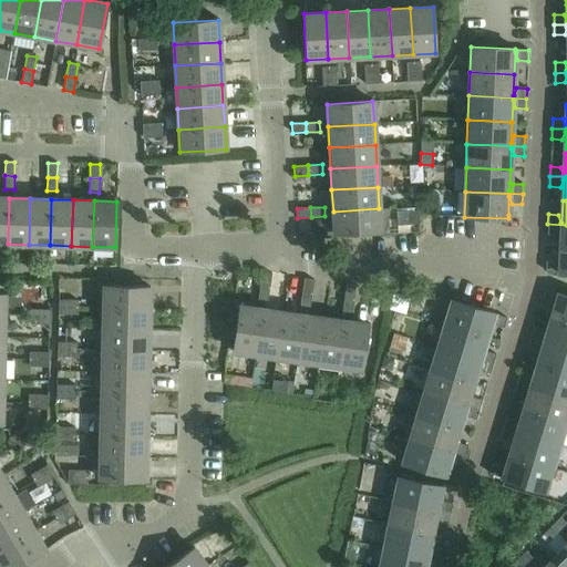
[(379,208),(333,212),(334,234),(380,232),(379,208)]
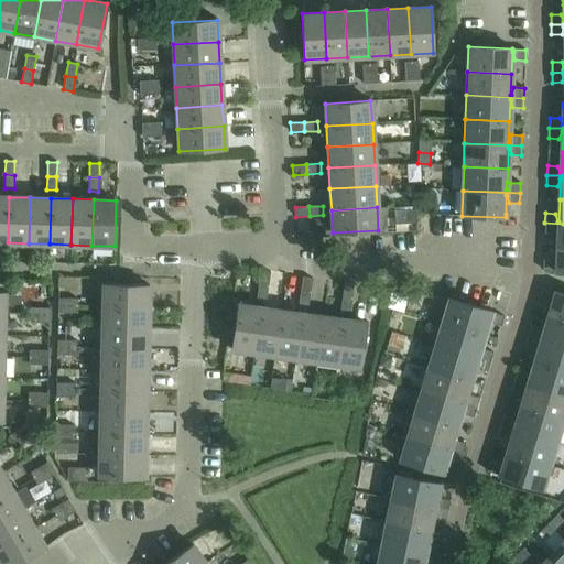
[(563,224),(544,223),(544,234),(555,234),(557,226),(559,226),(557,247),(563,247),(563,224)]
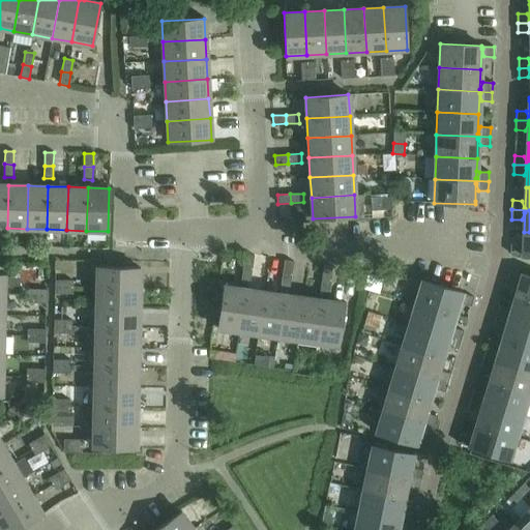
[(529,232),(524,232),(523,253),(522,253),(521,245),(510,244),(510,255),(523,255),(523,256),(529,256),(529,232)]
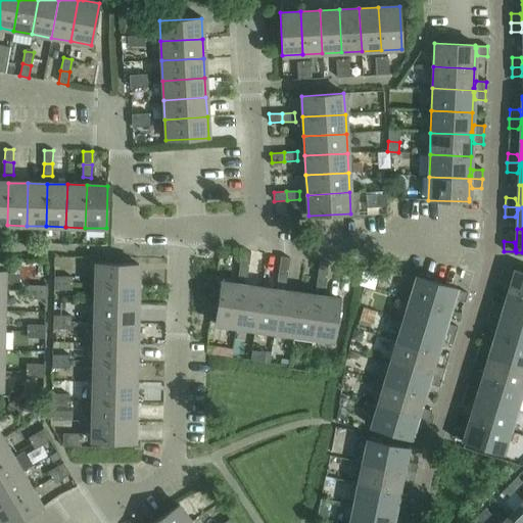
[(241,251),(240,265),(248,266),(250,252),(241,251)]
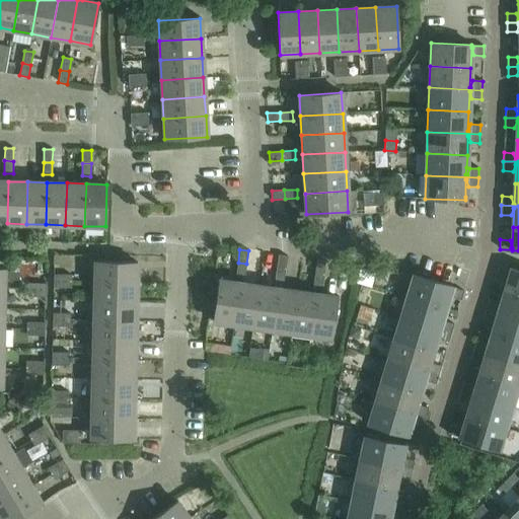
[(278,255),(276,268),(285,269),(287,256),(278,255)]
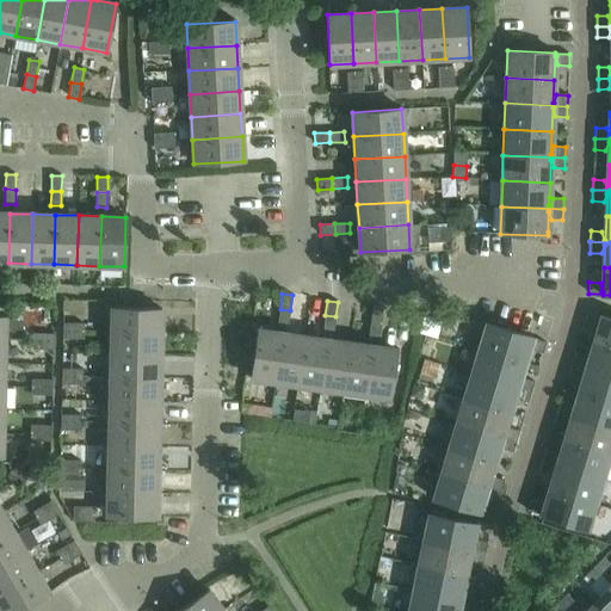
[(112,307),(111,332),(161,333),(161,308),(112,307)]
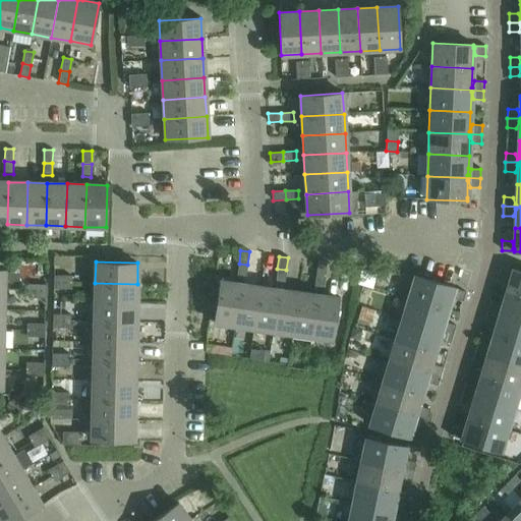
[(317,262),(315,274),(325,276),(327,263),(317,262)]
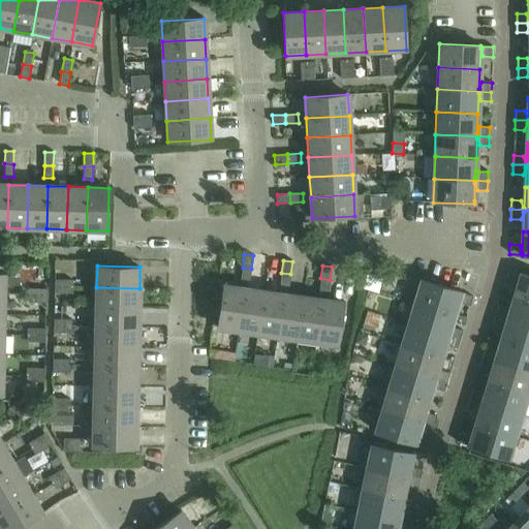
[(251,269),(243,268),(241,280),(250,281),(251,269)]
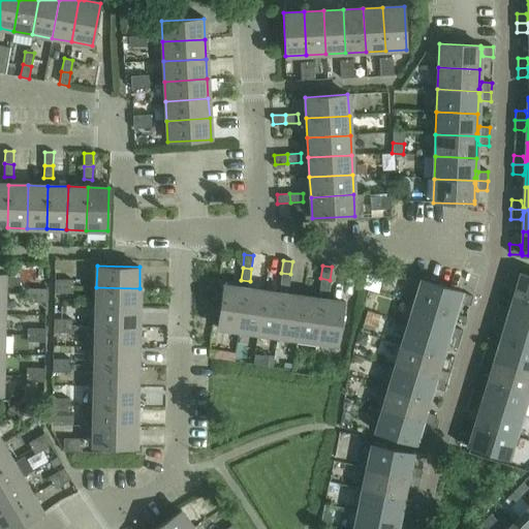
[(520,277),(514,297),(528,301),(528,276),(521,274),(520,275),(508,271),(505,280),(515,283),(519,277),(520,277)]
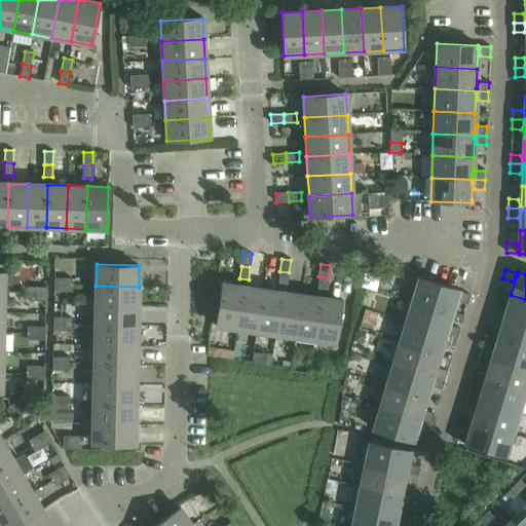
[(289,272),(279,271),(278,284),(287,286),(289,272)]
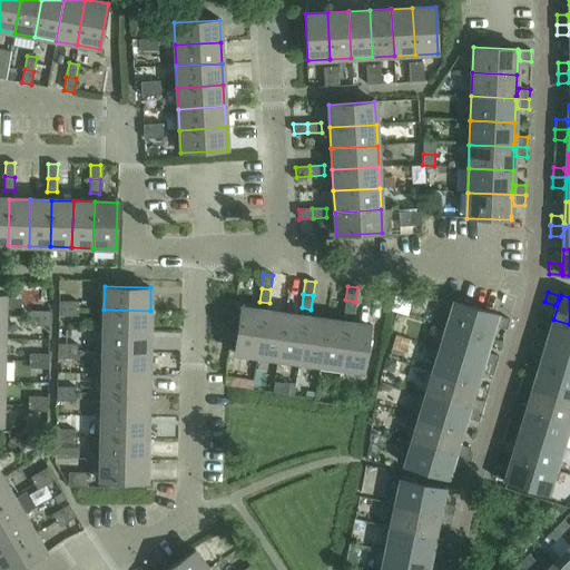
[(355,302),(345,300),(344,314),(353,315),(355,302)]
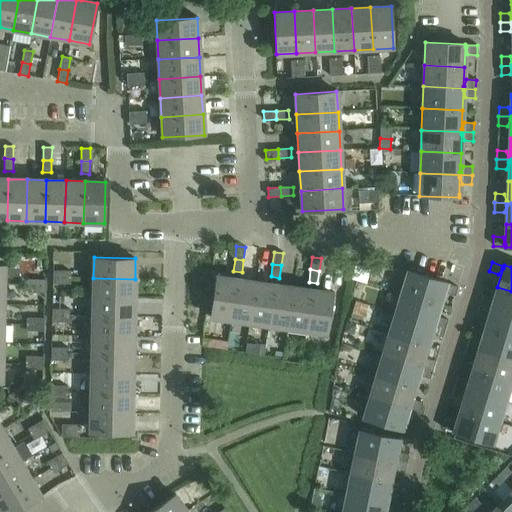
[(407,271),(401,293),(439,304),(445,286),(446,286),(445,293),(454,296),(457,287),(446,284),(446,283),(407,271)]
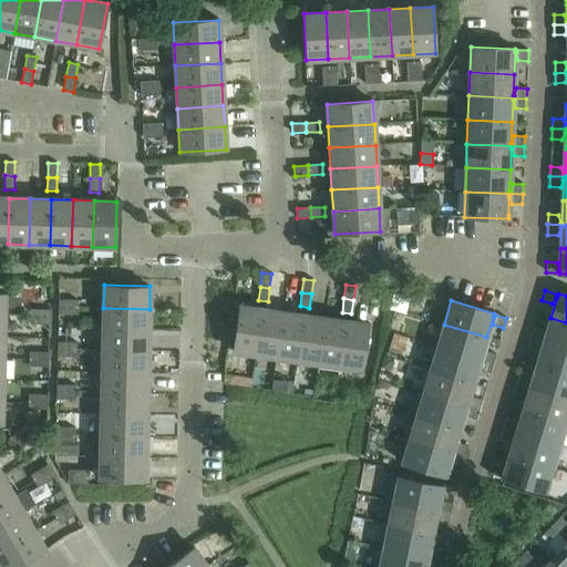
[(233,351),(255,354),(261,309),(239,306),(233,351)]
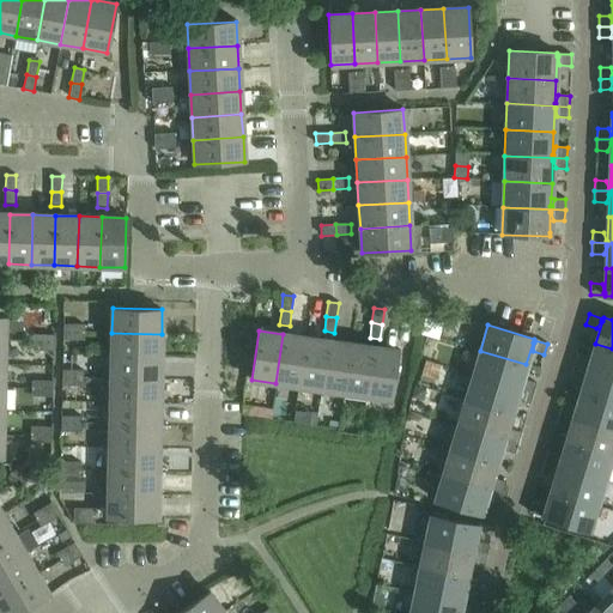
[(111,333),(111,356),(161,357),(162,334),(111,333)]
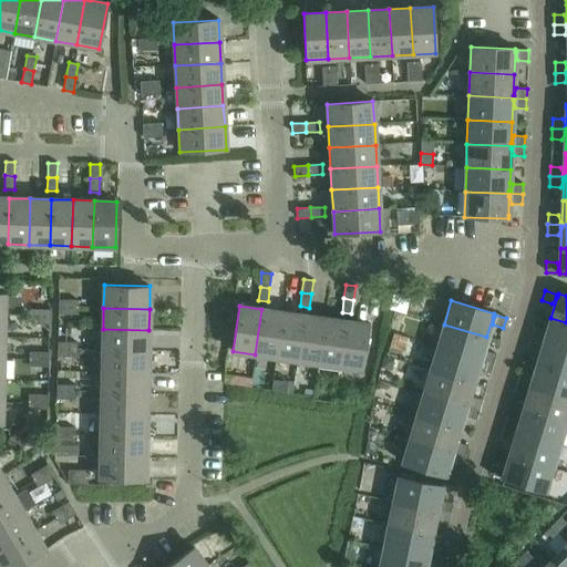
[(261,309),(255,354),(276,358),(282,312),(261,309)]
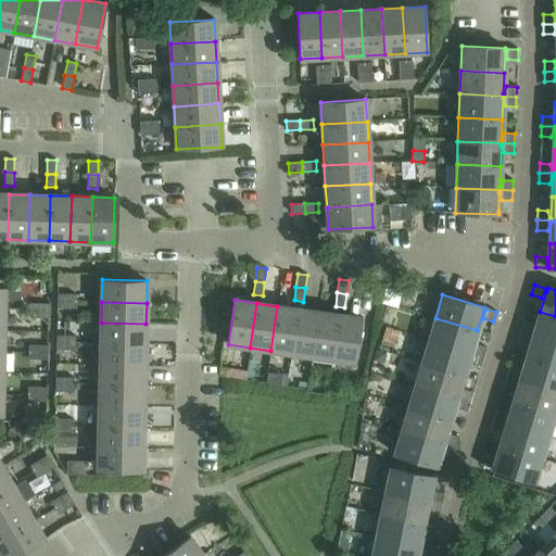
[(277,306),(270,351),(291,354),(298,310),(277,306)]
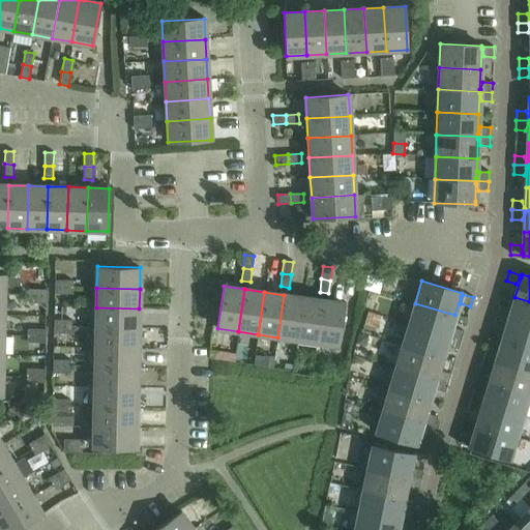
[(284,295),(277,337),(297,340),(303,297),(284,295)]
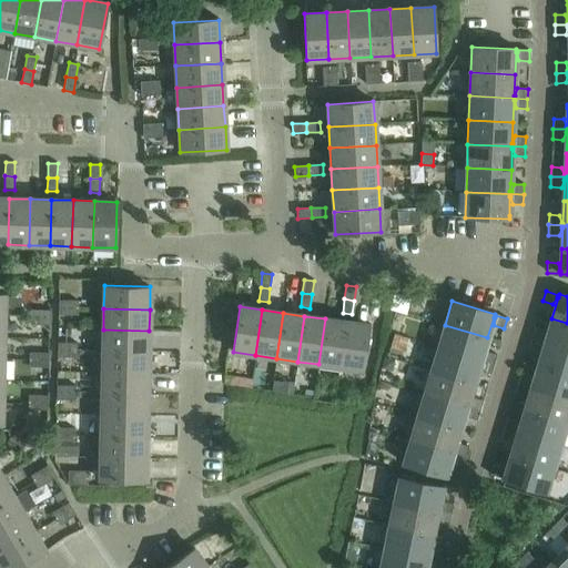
[(325,318),(318,364),(340,367),(346,322),(325,318)]
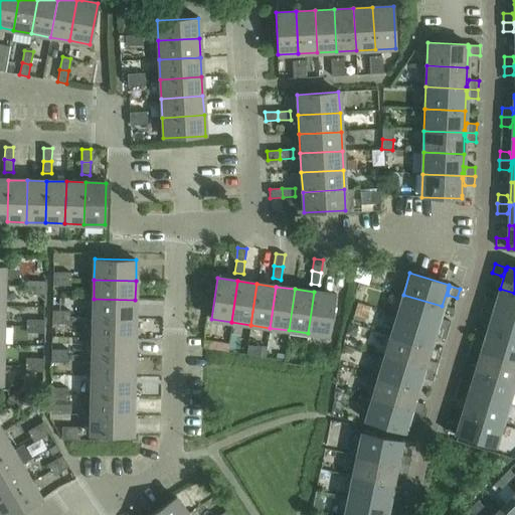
[(485,297),(482,306),(514,315),(514,293),(500,289),(495,307),(494,307),(494,300),(485,297)]
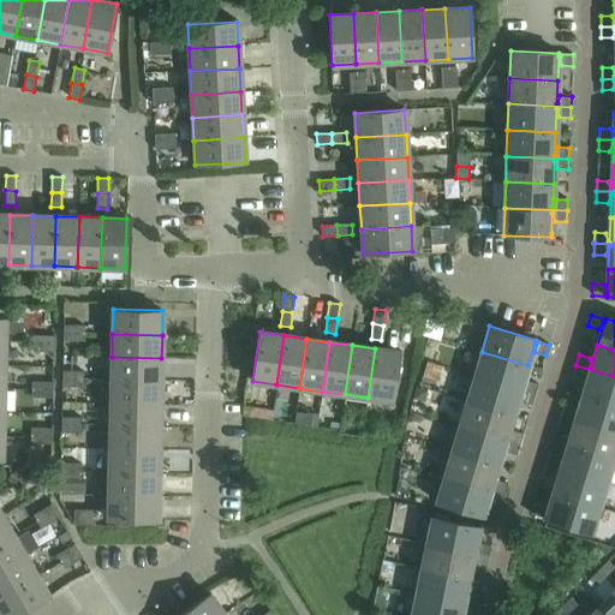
[(375,348),(368,398),(392,401),(399,352),(375,348)]
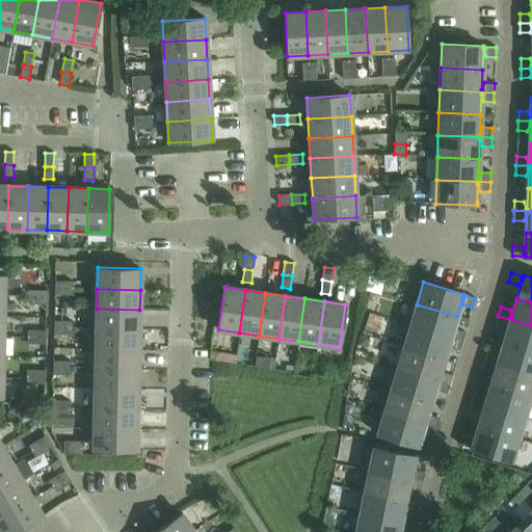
[(417,304),(409,326),(462,342),(464,333),(455,329),(451,336),(450,336),(456,316),(417,304)]
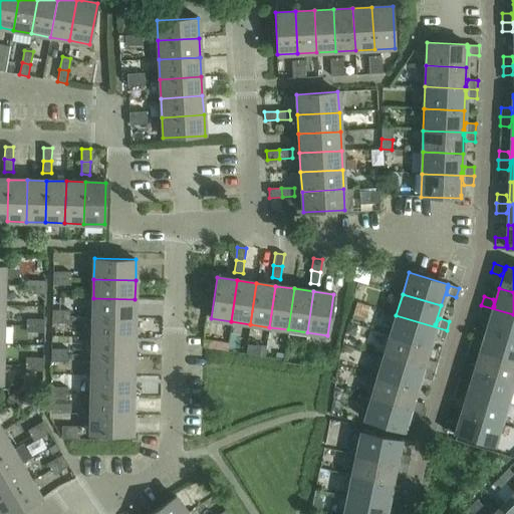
[(93,298),(92,317),(135,318),(135,299),(93,298)]
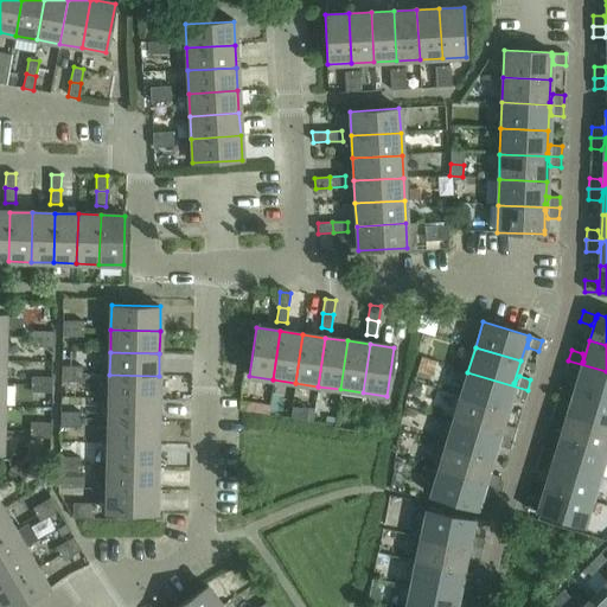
[(606,371),(568,360),(566,371),(576,374),(581,366),(582,368),(575,389),(606,398),(606,371)]
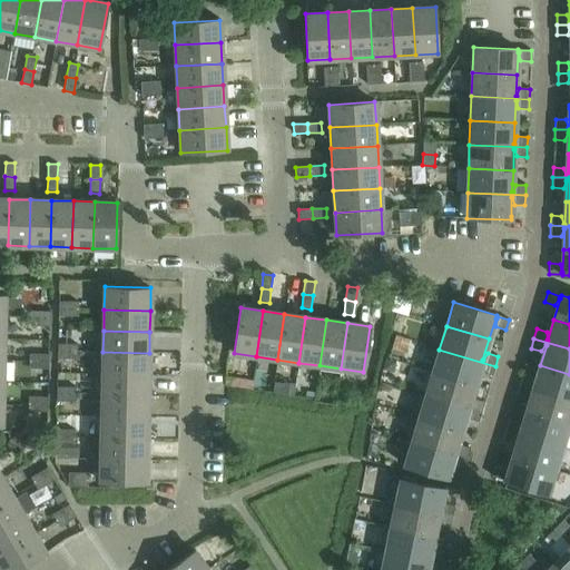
[(439,350),(432,372),(475,385),(481,364),(482,365),(482,373),(492,375),(495,366),(439,350)]
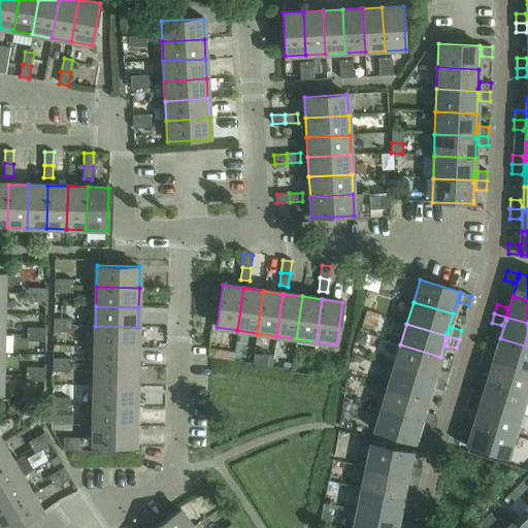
[(95,326),(95,345),(137,347),(138,327),(95,326)]
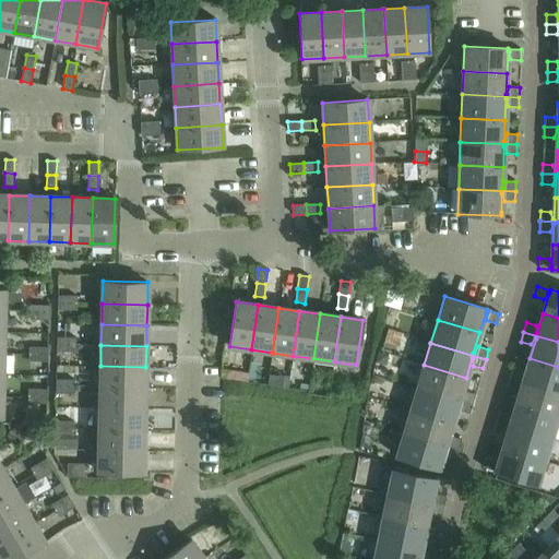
[(377,352),(375,363),(376,363),(381,365),(387,360),(389,355),(378,353),(377,352)]
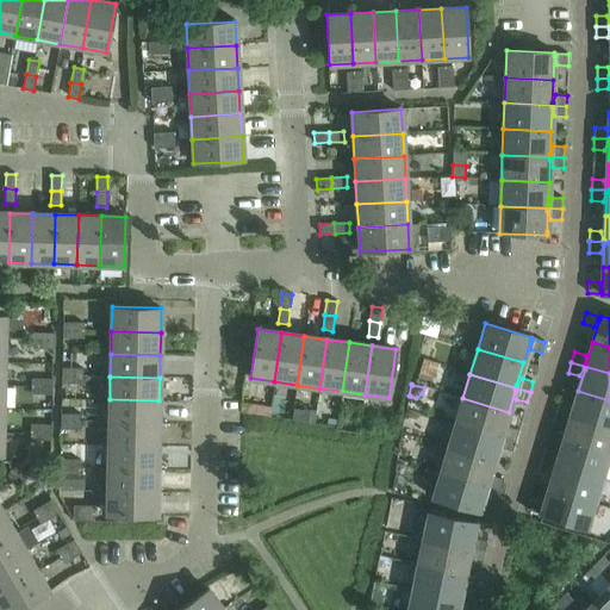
[(559,400),(556,411),(609,429),(609,400),(578,391),(571,414),(570,412),(571,404),(559,400)]
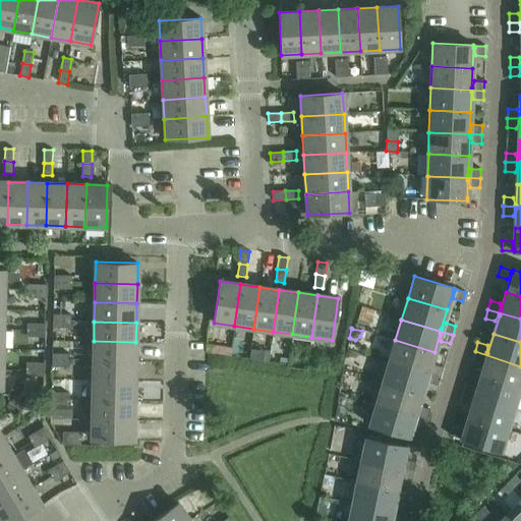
[(395,340),(389,361),(440,377),(443,367),(433,365),(429,371),(428,370),(435,352),(395,340)]
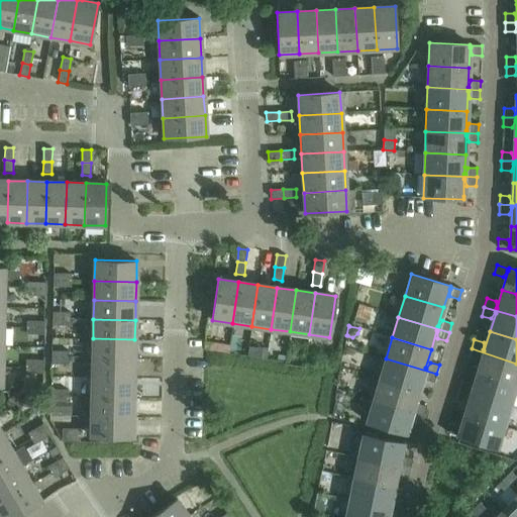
[(93,338),(92,358),(134,359),(134,339),(93,338)]
